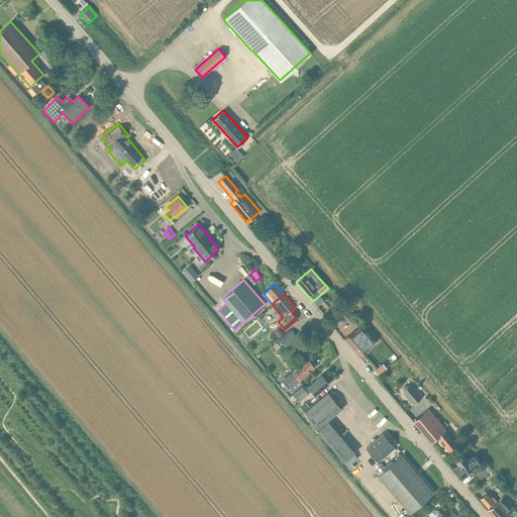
[(344,324),(353,316),(343,304),(334,312),(344,324)]
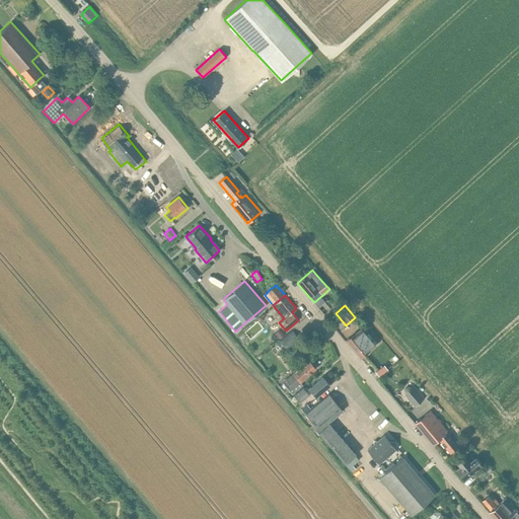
[(284,335),(280,328),(275,332),(279,339),(284,335)]
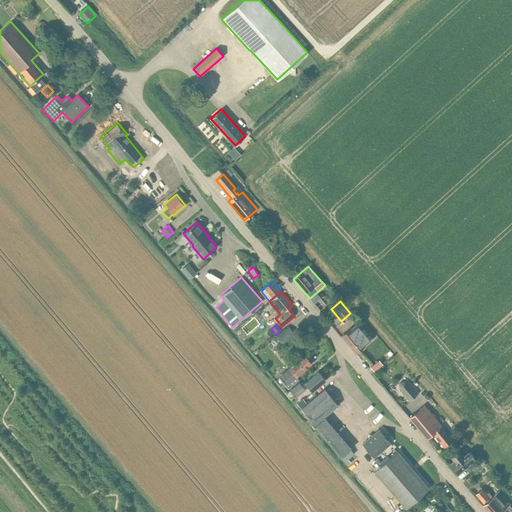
[(356,353),(364,346),(370,341),(356,324),(342,336),(356,353)]
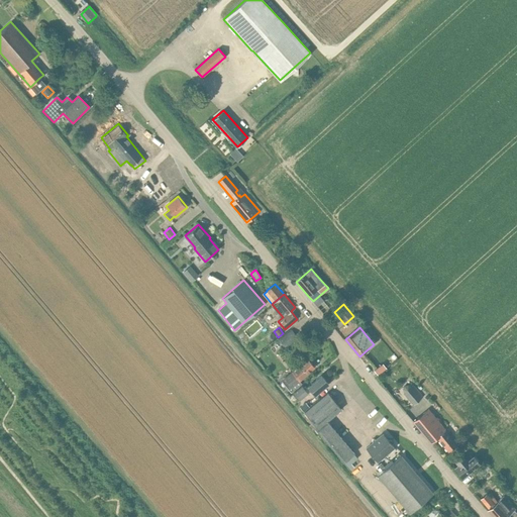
[(293,391),(301,385),(302,386),(303,385),(299,380),(314,368),(307,358),(292,371),(284,378),(288,382),(285,385),(291,393),(293,392),(293,391)]
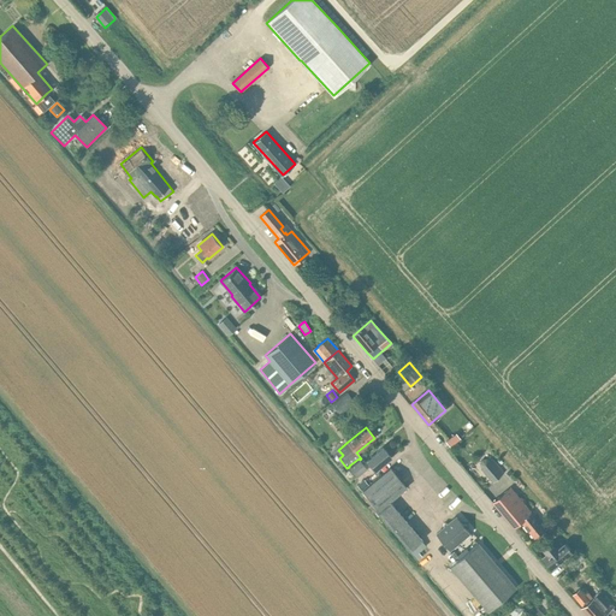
[(450,448),(460,438),(455,433),(445,443),(450,448)]
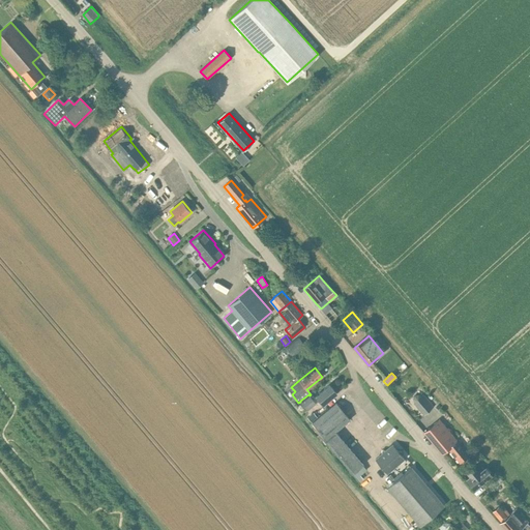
[(312,398),(315,403),(317,404),(320,401),(323,405),(336,393),(329,385),(316,396),(315,398),(314,396),(312,398)]
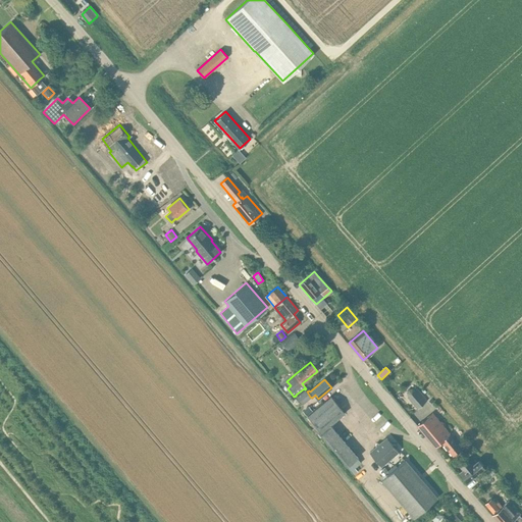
[(310,397),(307,392),(305,389),(304,388),(296,395),(296,396),(297,397),(302,403),(310,397)]
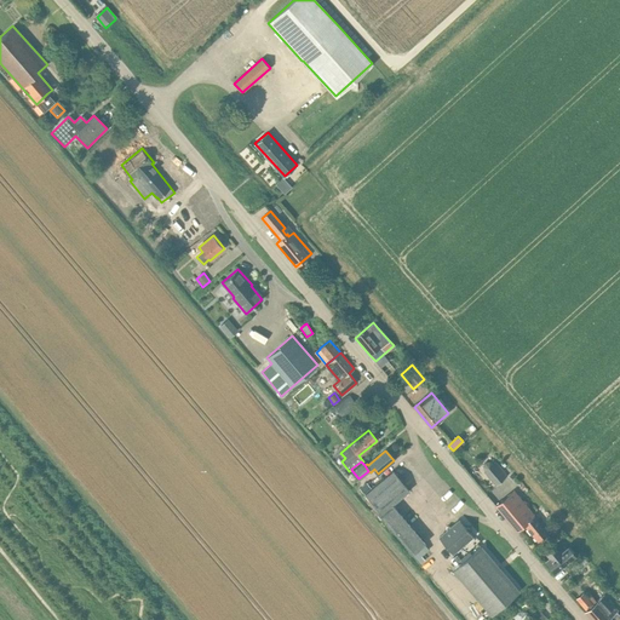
[(493,463),(484,470),(497,483),(506,476),(498,466),(494,463),(493,463)]
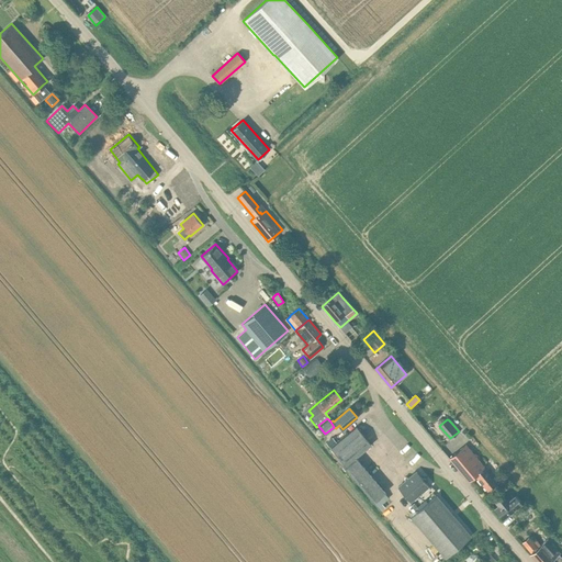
[(373,502),(375,499),(384,492),(356,458),(371,445),(356,427),(330,448),(346,467),(345,468),(373,502)]
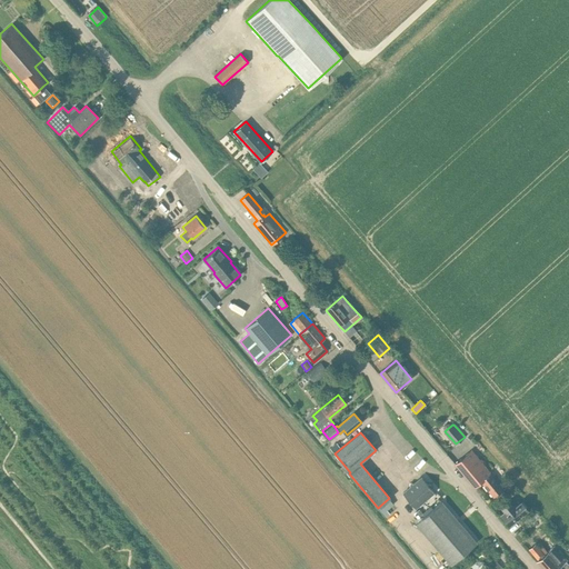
[(337,442),(330,448),(333,453),(340,448),(337,442)]
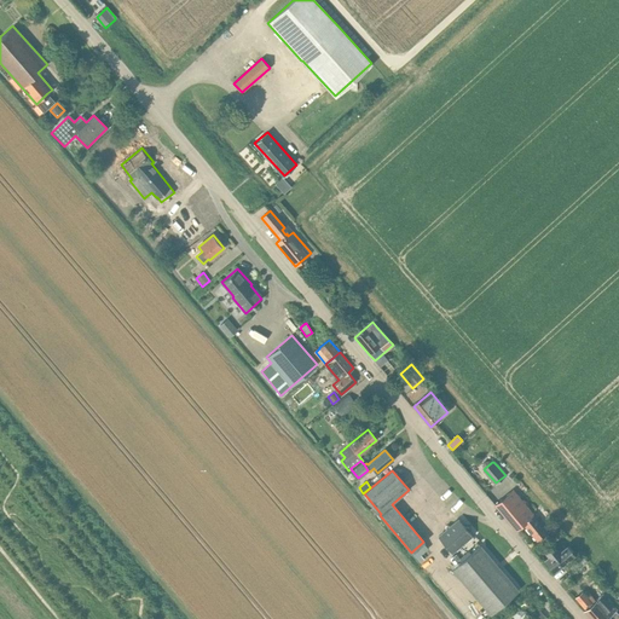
[(547,532),(513,491),(496,505),(515,528),(522,524),(537,541),(547,532)]
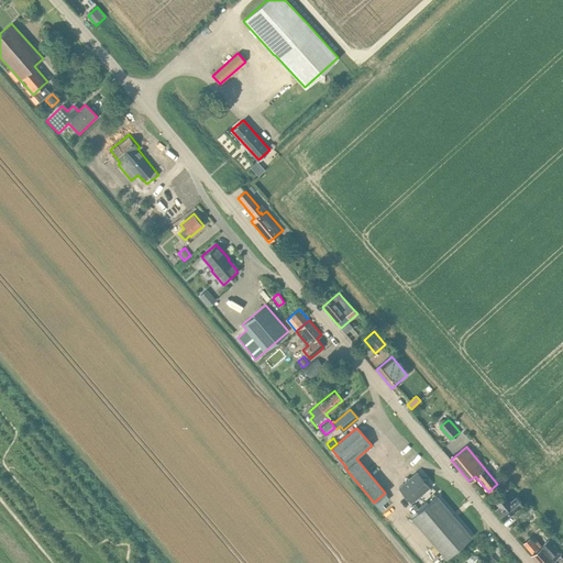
[(401,485),(419,505),(433,493),(417,473),(401,485)]
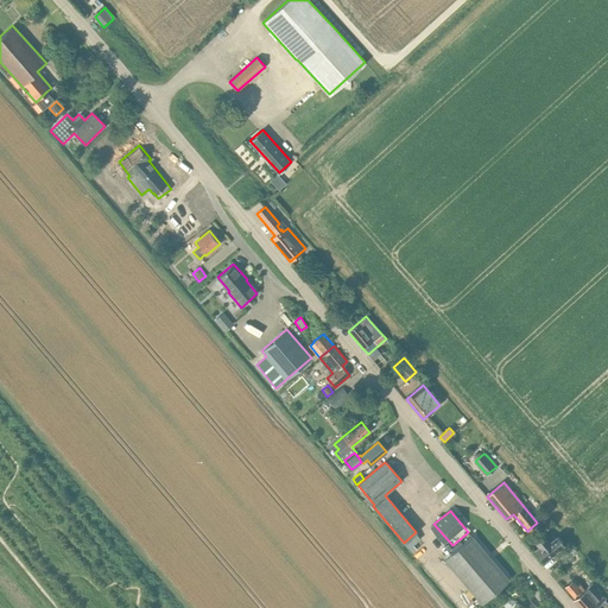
[(551,537),(548,533),(544,536),(536,543),(538,546),(534,550),(544,562),(557,551),(565,544),(557,534),(555,537),(552,536),(551,537)]
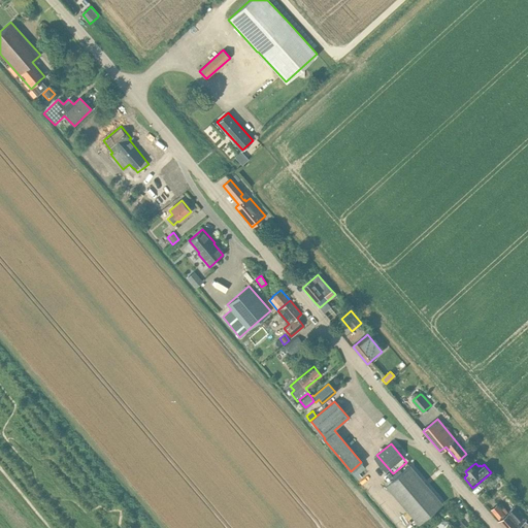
[(418,524),(441,503),(409,465),(386,486),(418,524)]
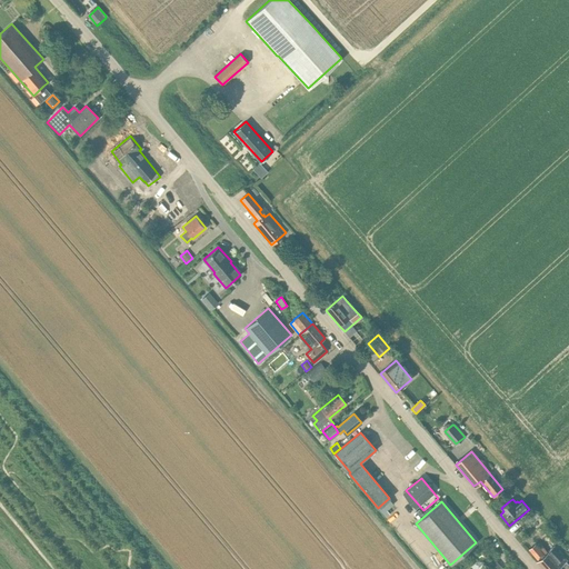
[(535,511),(525,519),(529,525),(539,516),(535,511)]
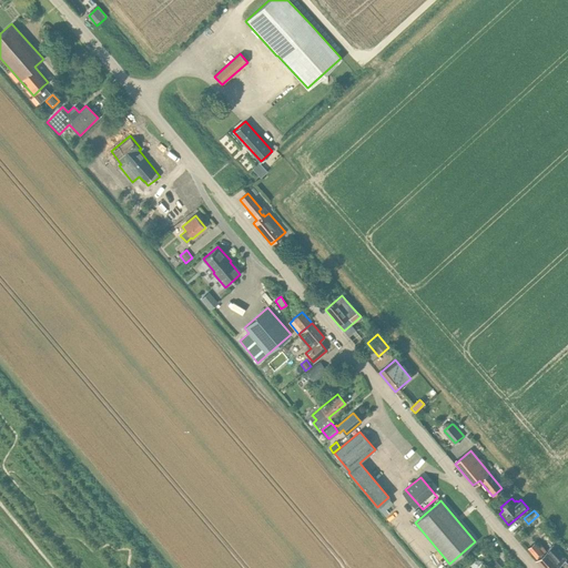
[(538,548),(535,543),(528,548),(538,558),(536,560),(543,567),(567,567),(567,564),(565,560),(566,559),(554,545),(547,551),(541,546),(538,548)]
